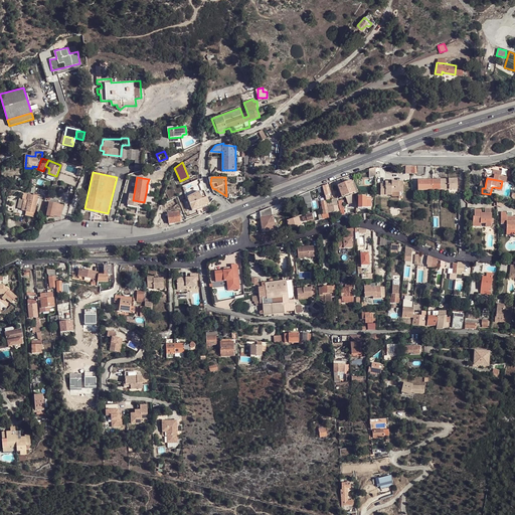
[(419,180),(420,189),(426,189),(434,189),(434,179),(419,180)]
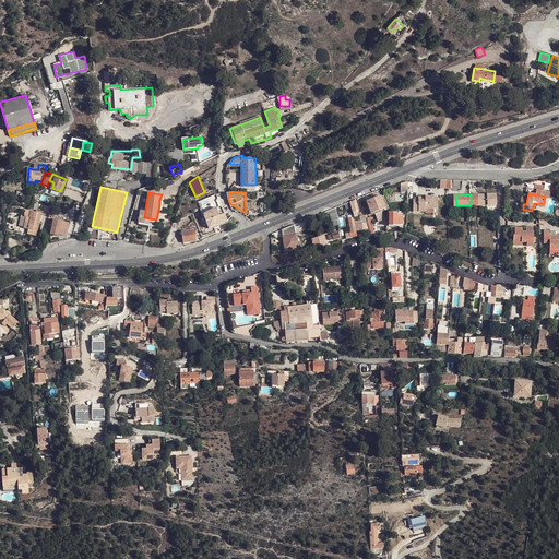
[(480,194),(471,194),(471,205),(480,205),(480,194)]
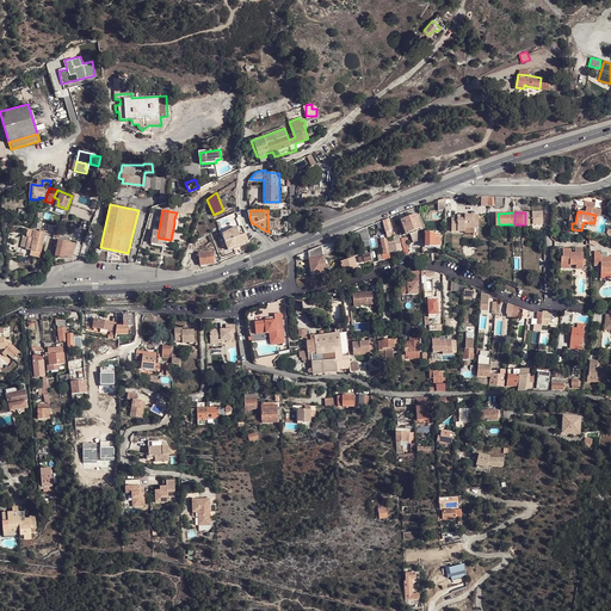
[(544,213),(535,213),(535,224),(545,224),(544,213)]
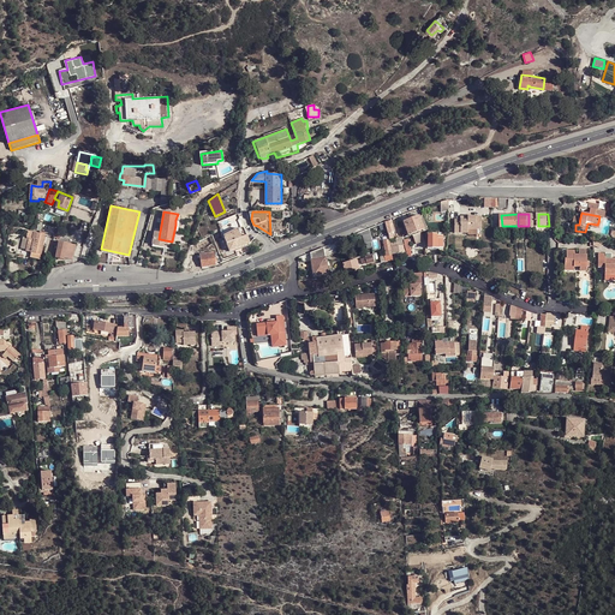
[(421,216),(405,221),(407,227),(410,236),(415,234),(423,231),(425,231),(421,218),(421,216)]
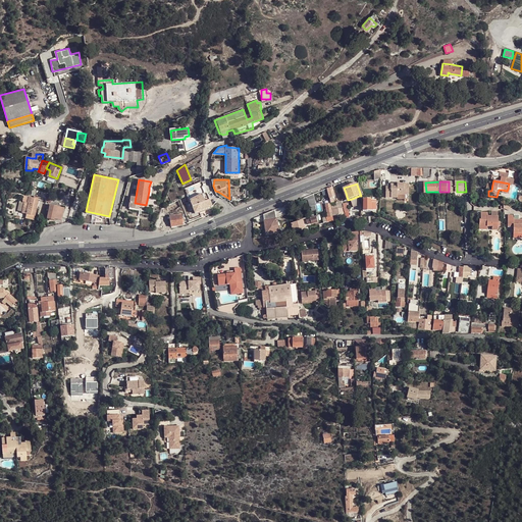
[(396,187),(387,186),(387,197),(399,198),(399,194),(411,194),(411,184),(399,184),(399,185),(398,187),(396,187)]
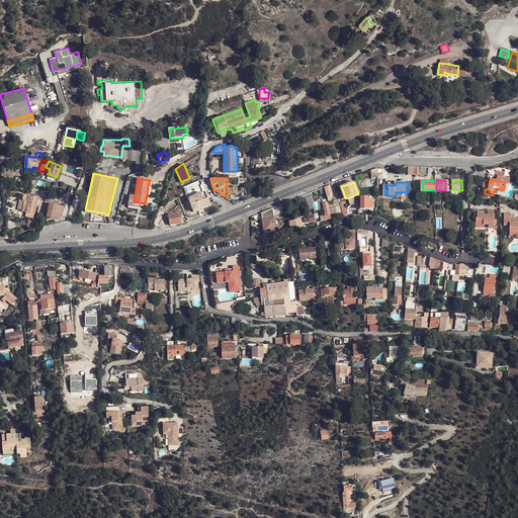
[(193,189),(185,192),(187,198),(188,197),(194,194),(195,194),(193,189)]
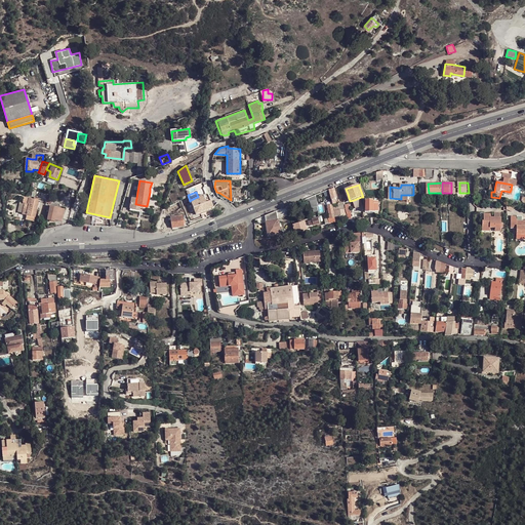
[(200,204),(206,202),(205,198),(203,194),(198,197),(197,197),(200,204)]
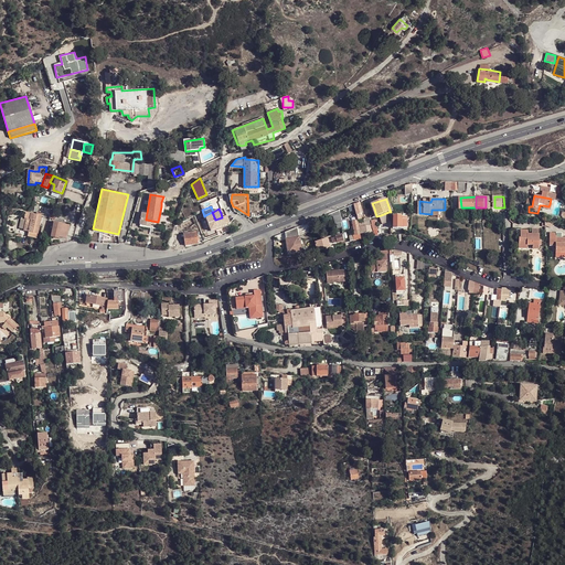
[(341,210),(330,214),(336,216),(337,224),(338,223),(343,223),(341,213),(341,210)]
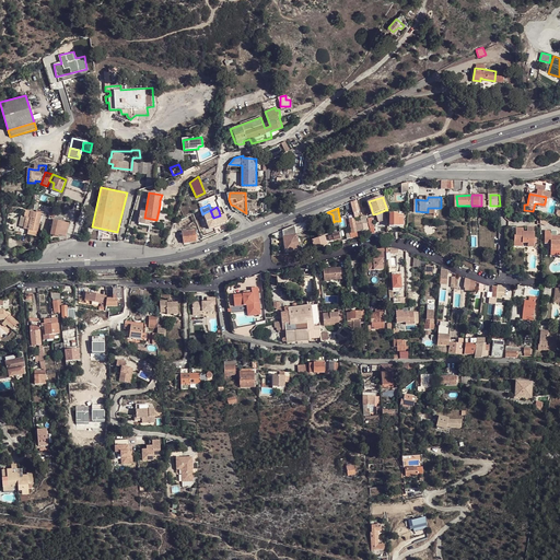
[(22,226),(28,229),(31,220),(30,220),(32,211),(26,209),(22,226)]
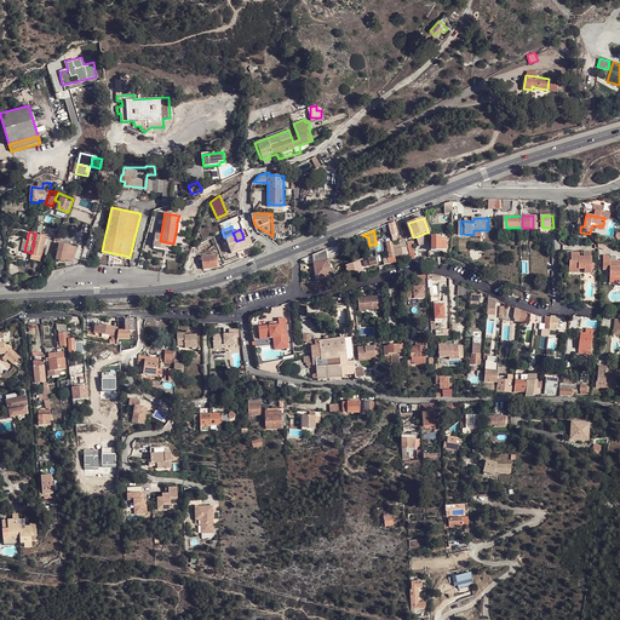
[(252,245),(250,236),(244,239),(236,241),(233,233),(225,236),(227,237),(231,252),(252,245)]
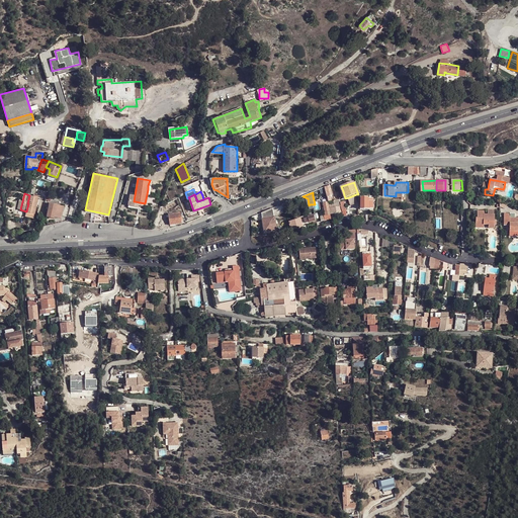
[(26,211),(35,212),(38,196),(29,195),(27,203),(28,203),(26,211)]
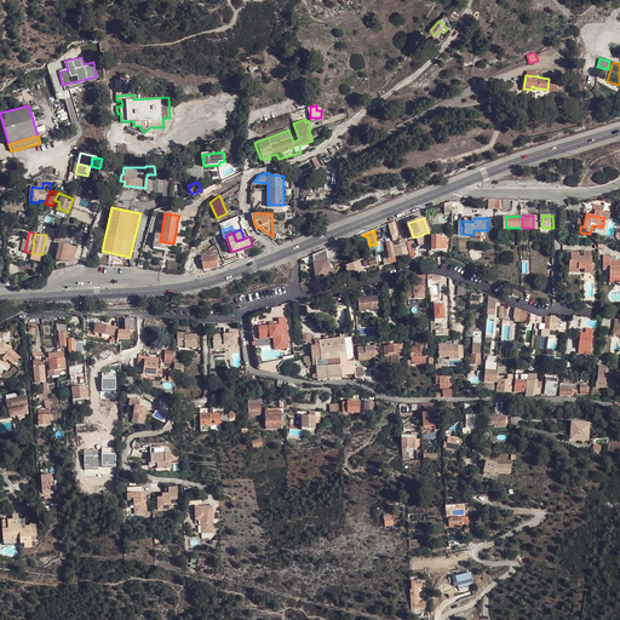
[(442,236),(434,236),(434,251),(449,251),(449,237),(442,237),(442,236)]
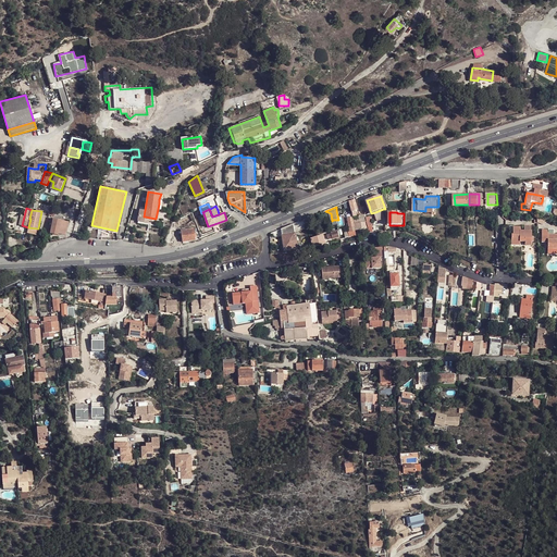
[(348,218),(350,227),(354,227),(355,231),(356,231),(367,229),(366,222),(368,222),(368,218),(367,214),(360,215),(360,220),(356,220),(355,217),(348,218)]
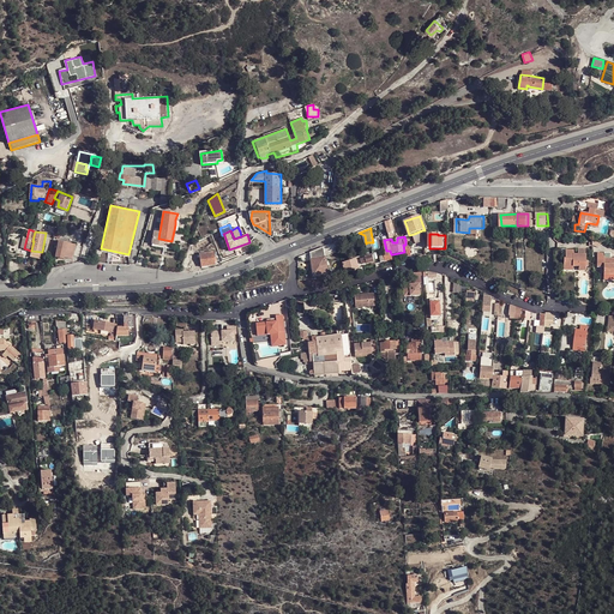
[(56,256),(65,258),(66,256),(68,241),(60,240),(56,256)]
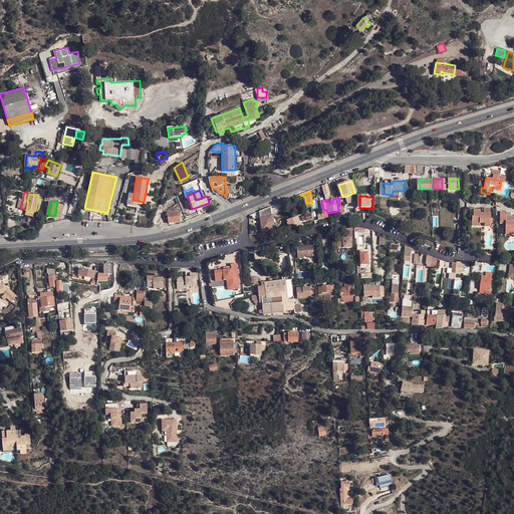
[(63,203),(57,202),(55,214),(61,215),(63,203)]
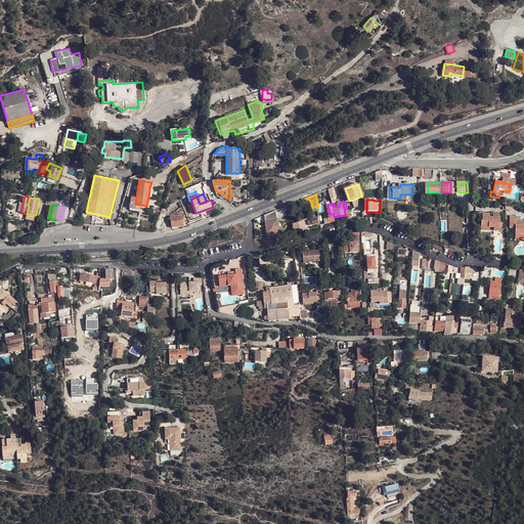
[(277,213),(265,216),(266,222),(278,220),(277,213)]
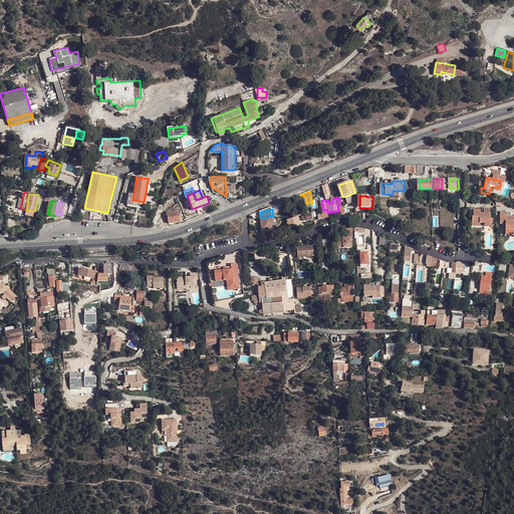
[(168,212),(170,222),(180,220),(179,210),(168,212)]
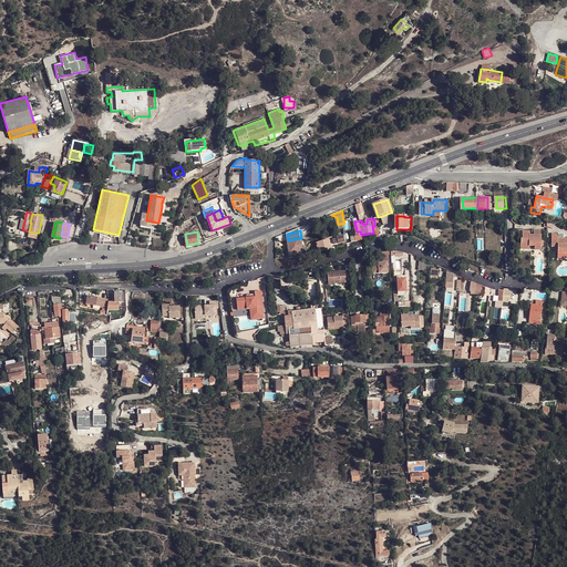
[(529,232),(522,232),(522,239),(521,239),(521,246),(528,246),(534,246),(534,248),(540,248),(540,236),(529,235),(529,232)]
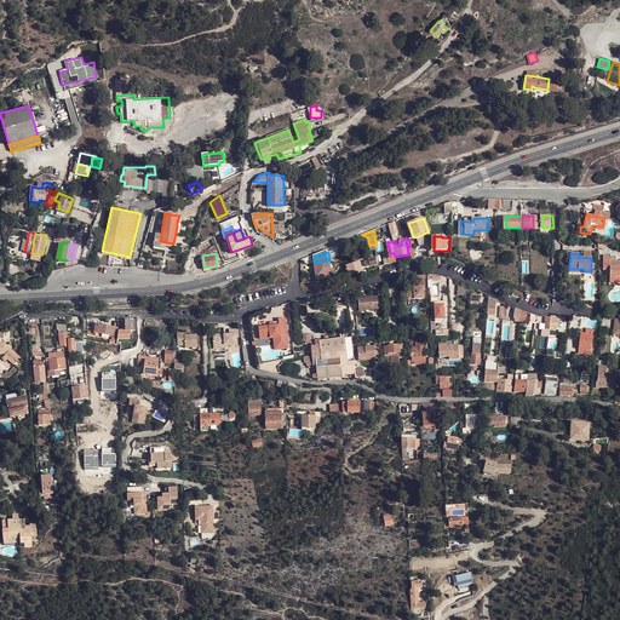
[(610,256),(603,256),(603,263),(601,263),(601,269),(603,269),(603,271),(609,271),(609,277),(614,277),(619,277),(619,260),(610,262),(610,256)]
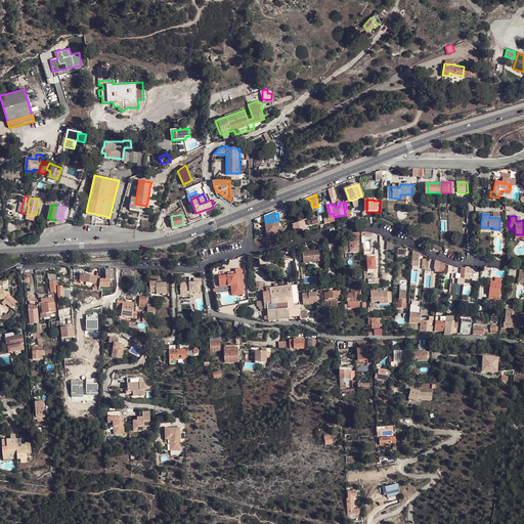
[(278,220),(266,222),(269,235),(280,233),(278,220)]
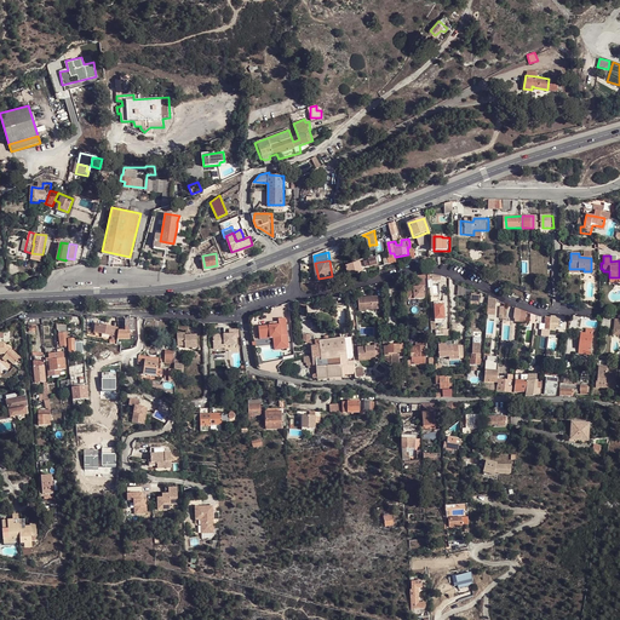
[(350,276),(363,273),(361,262),(348,265),(350,276)]
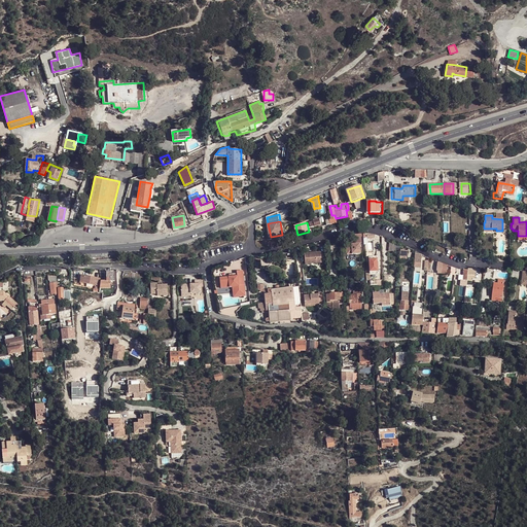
[(361,244),(348,246),(349,255),(362,254),(361,244)]
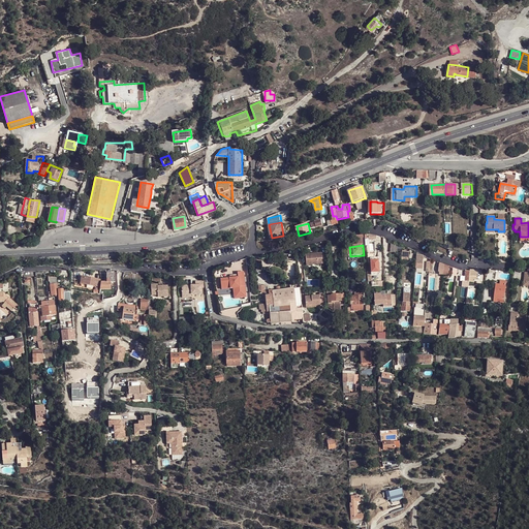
[(323,255),(307,256),(308,267),(324,266),(323,255)]
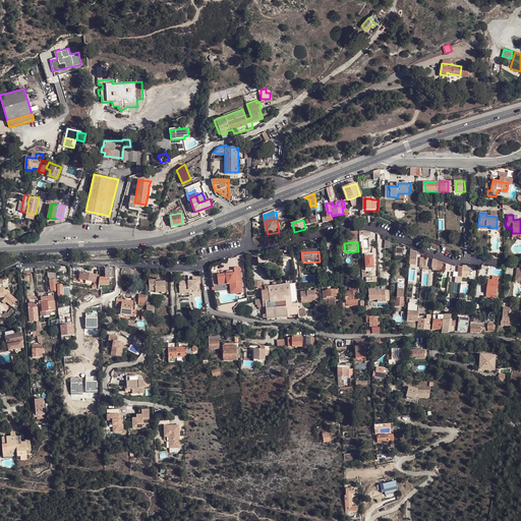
[(373,254),(365,255),(366,272),(374,271),(373,254)]
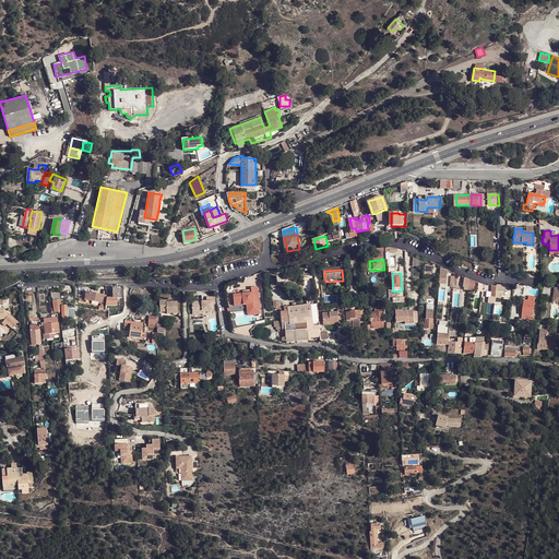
[(456,288),(459,274),(451,273),(449,288),(456,288)]
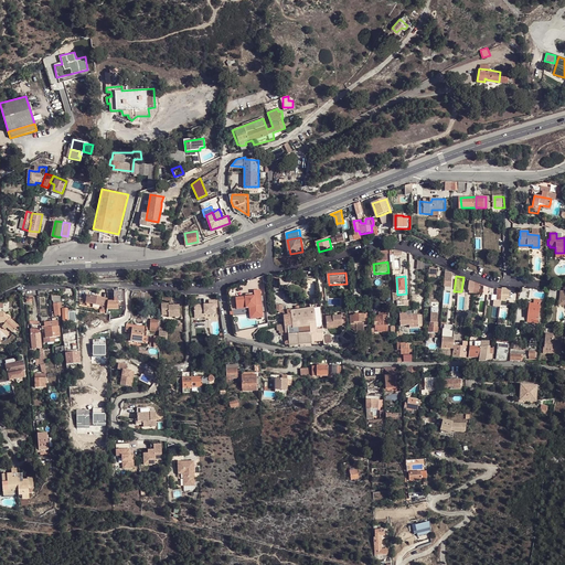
[(248,298),(237,299),(238,309),(251,308),(257,308),(258,318),(265,318),(262,290),(255,291),(256,297),(255,297),(248,298)]
